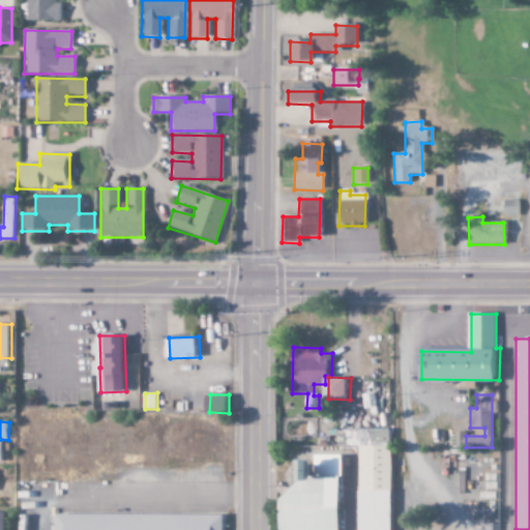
[(362,529),(394,529),(395,444),(389,444),(389,430),(340,430),(340,445),(362,445),(362,529)]
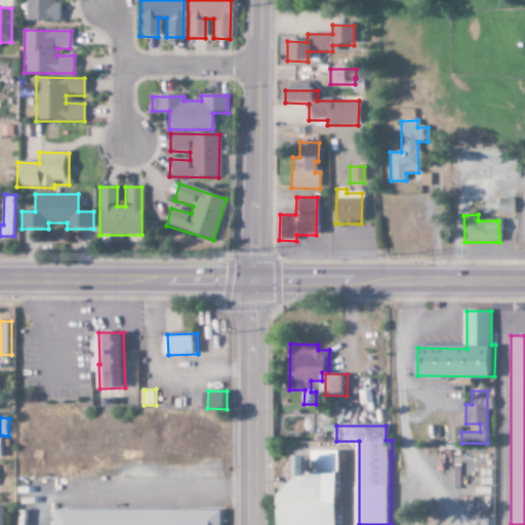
[(285,524),(344,524),(344,451),(315,451),(315,472),(299,472),(299,491),(286,491),(285,524)]
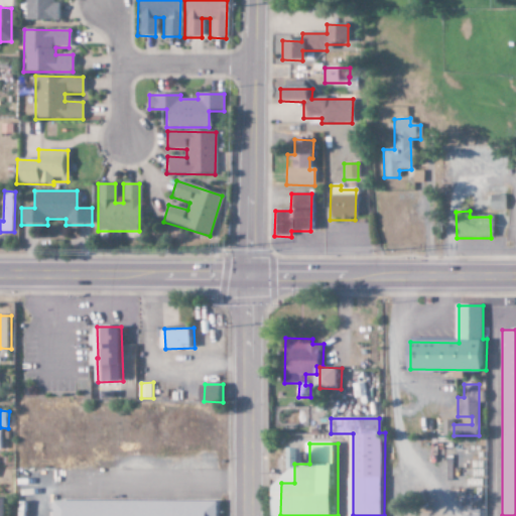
[(220,515),(220,501),(56,500),(56,515),(220,515)]
